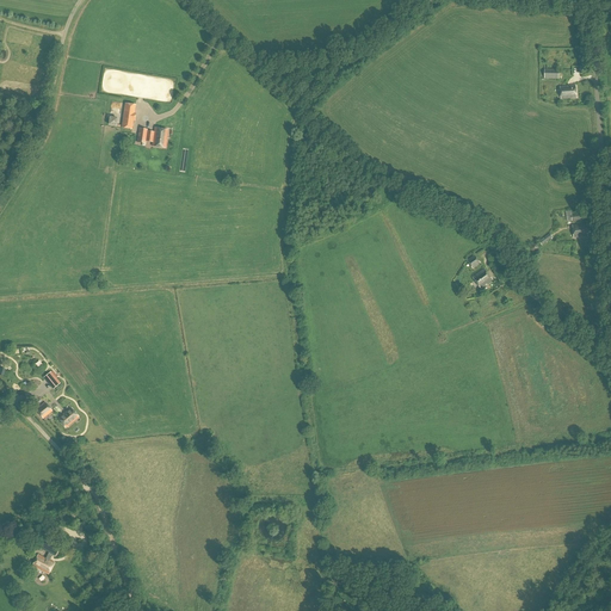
[(559,79),(559,69),(544,69),(544,79),(559,79)]
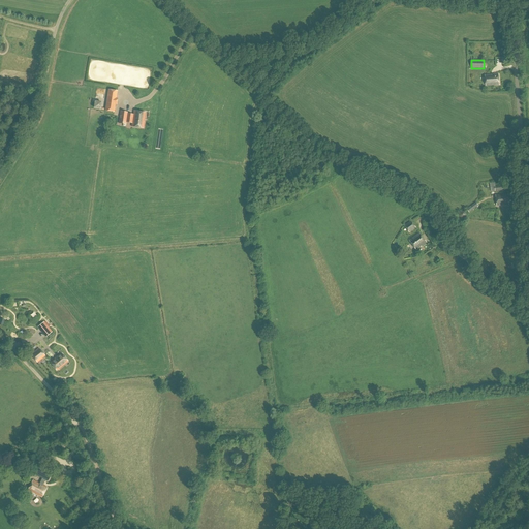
[(486,86),(499,85),(498,73),(485,74),(486,86)]
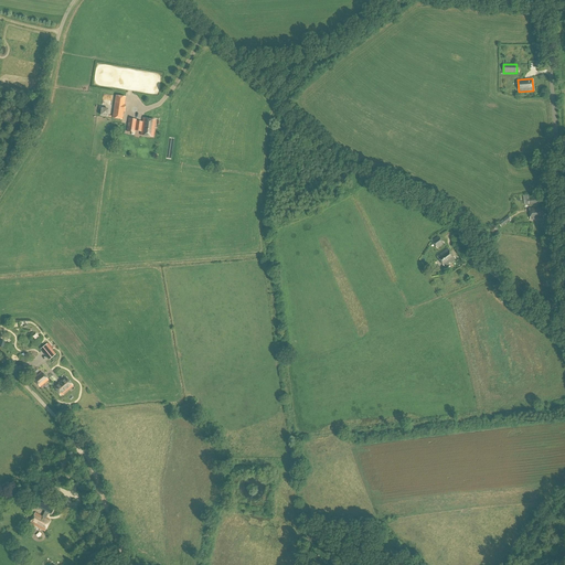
[(125,112),(126,105),(125,105),(126,97),(115,95),(113,116),(108,116),(108,117),(113,117),(113,118),(123,120),(124,112),(125,112)]
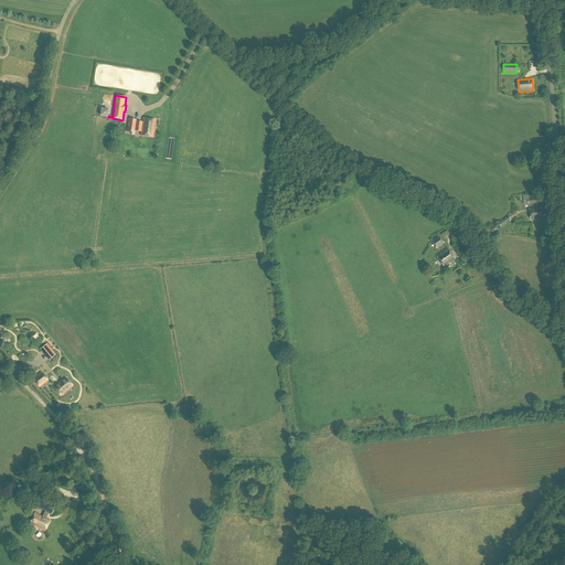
[(107,117),(109,109),(102,108),(99,116),(107,117)]
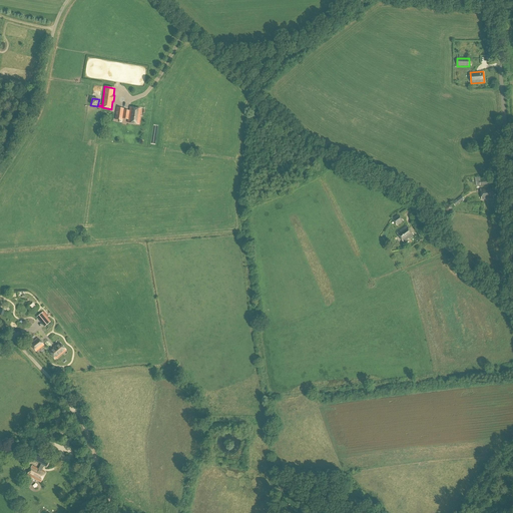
[(140,114),(141,109),(130,107),(129,111),(123,110),(124,109),(117,108),(115,119),(122,120),(122,118),(128,119),(127,122),(139,124),(140,114)]
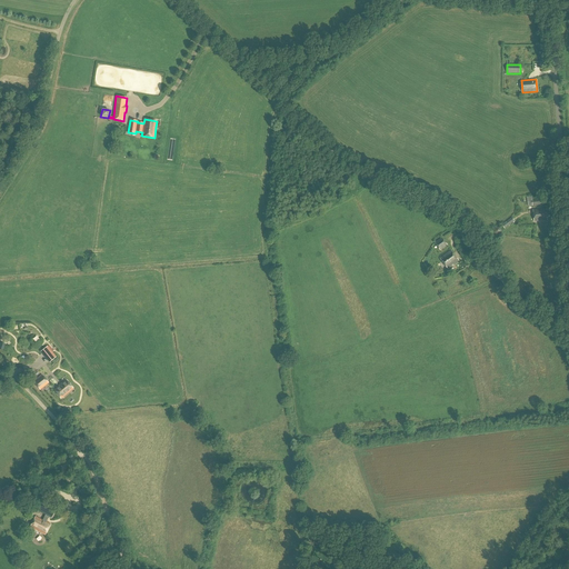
[(535,221),(548,220),(547,209),(533,210),(535,221)]
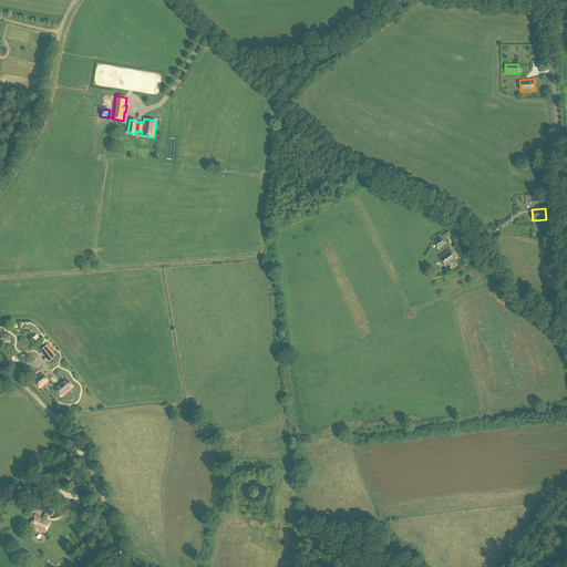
[(503,228),(513,220),(511,217),(501,224),(503,228)]
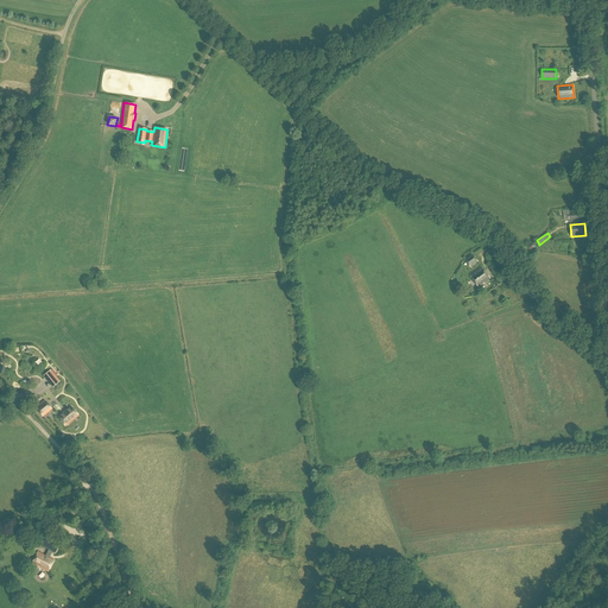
[(553,238),(543,245),(545,248),(555,241),(553,238)]
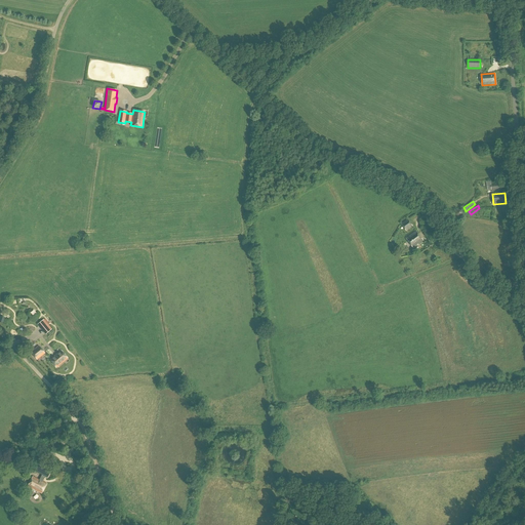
[(406,232),(413,227),(408,219),(401,224),(406,232)]
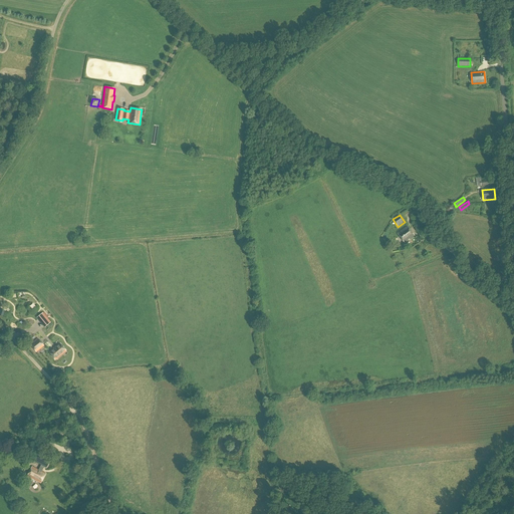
[(405,243),(415,236),(408,226),(398,233),(405,243)]
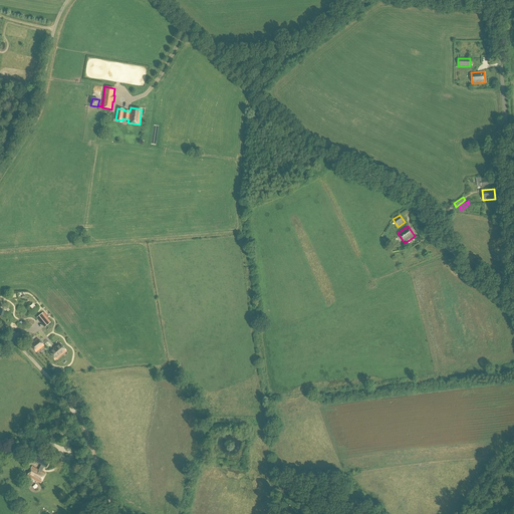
[(44,313),(41,316),(51,327),(54,324),(44,313)]
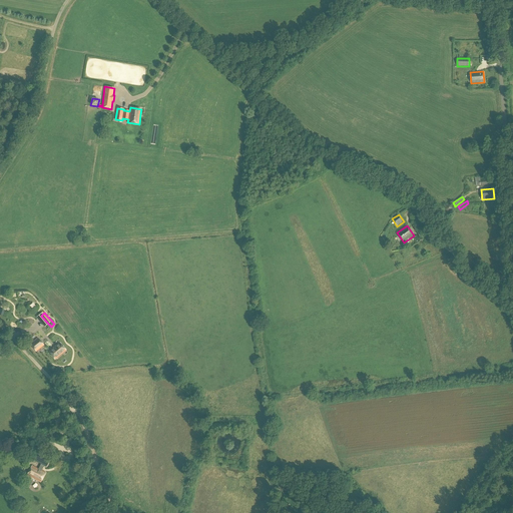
[(36,352),(44,346),(37,338),(30,344),(36,352)]
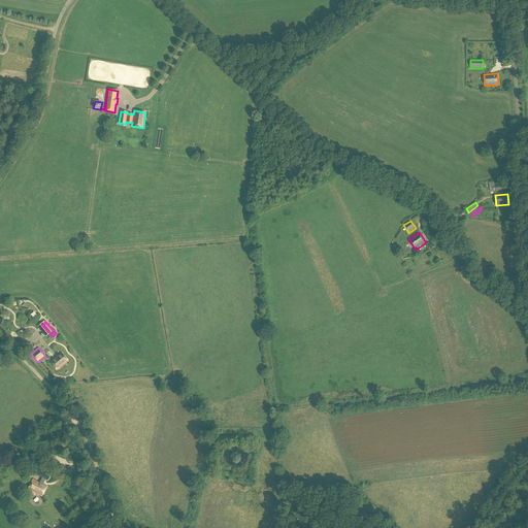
[(57,357),(55,358),(51,362),(57,369),(68,361),(61,353),(57,357)]
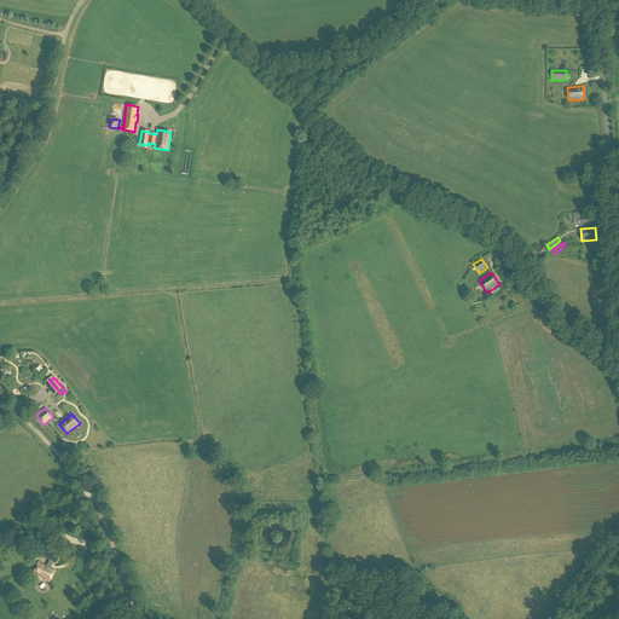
[(47,550),(44,556),(57,563),(61,557),(47,550)]
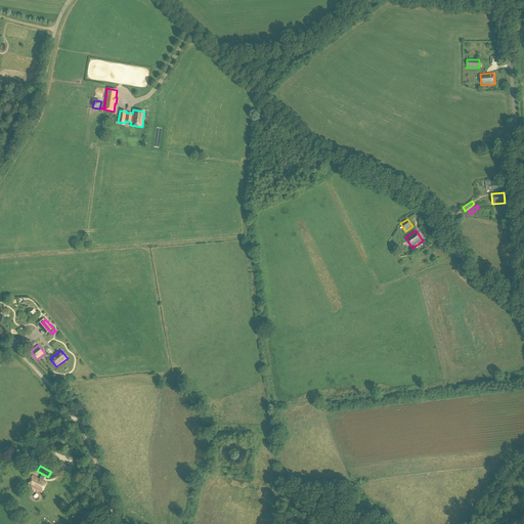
[(41,480),(33,476),(28,485),(42,492),(47,483),(41,479),(41,480)]
